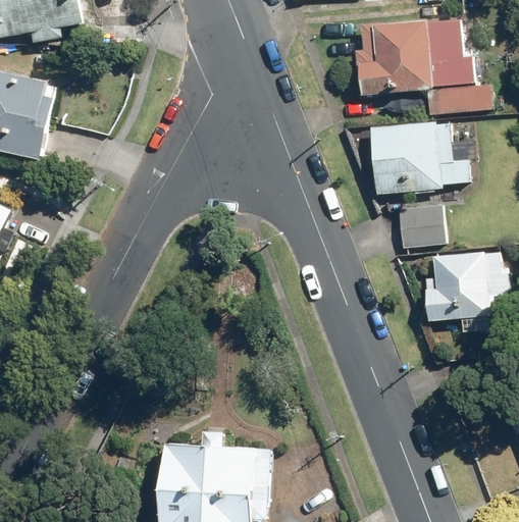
[(0,39),(30,34),(31,43),(63,39),(61,28),(84,24),(80,0),(0,0),(0,39)]
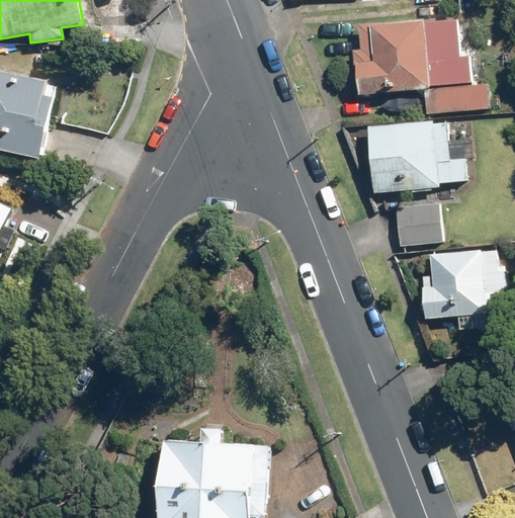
[(353,49),(356,95),(423,89),(425,114),(491,108),(487,81),(471,82),(467,55),(457,56),(454,18),(357,27),(359,49),(353,49)]
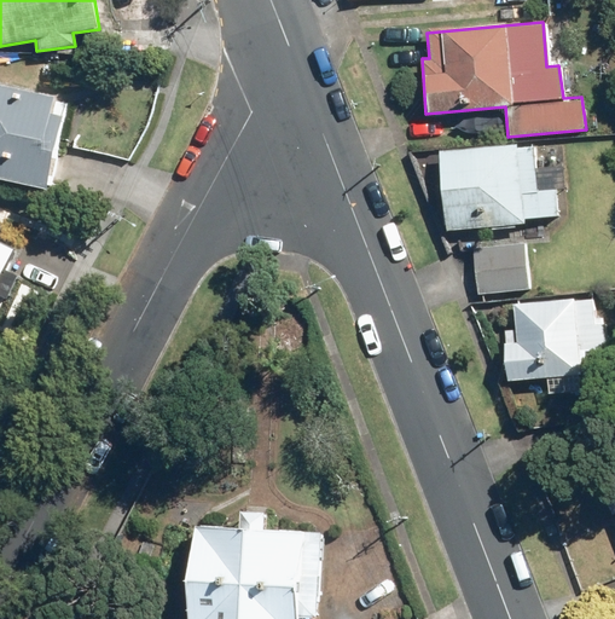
[(70,100),(0,86),(0,179),(51,190),(70,100)]
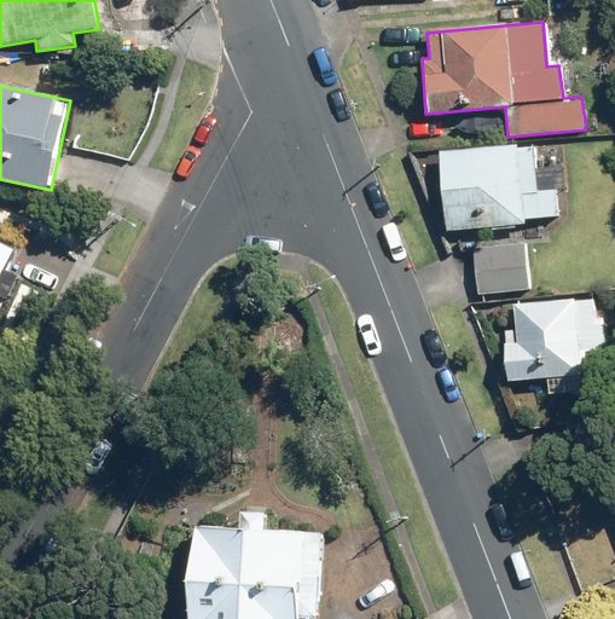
[(439,149),(445,230),(526,224),(526,218),(557,215),(555,186),(537,187),(533,145),(516,146),(516,143),(439,149)]
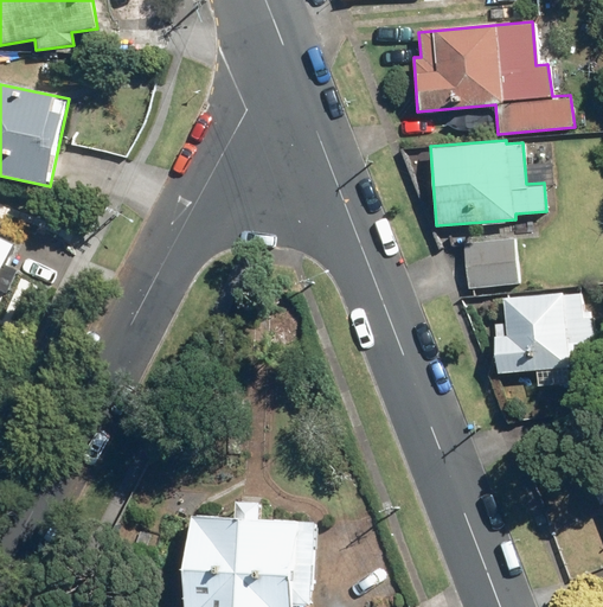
[(0,282),(18,244),(0,236),(0,229),(4,221),(0,218),(0,282)]
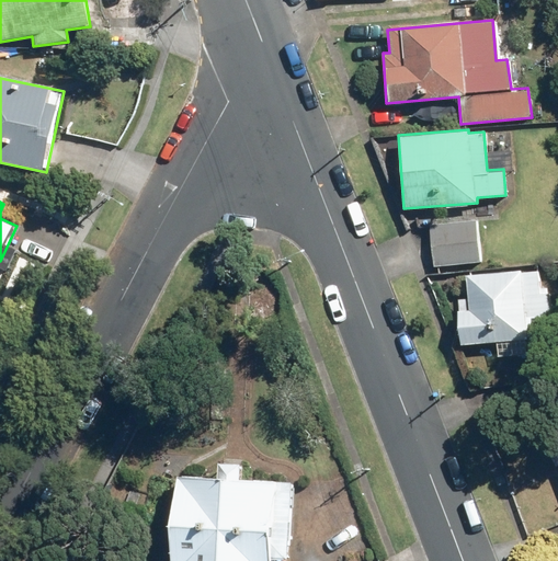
[(428,224),(431,268),(479,264),(475,219),(428,224)]
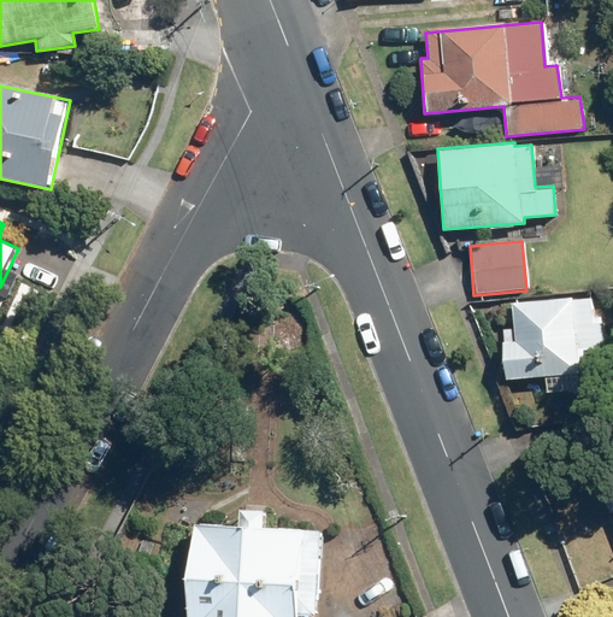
[(502,344),(506,381),(581,375),(579,372),(596,371),(591,299),(573,301),(573,298),(514,303),(517,342),(502,344)]
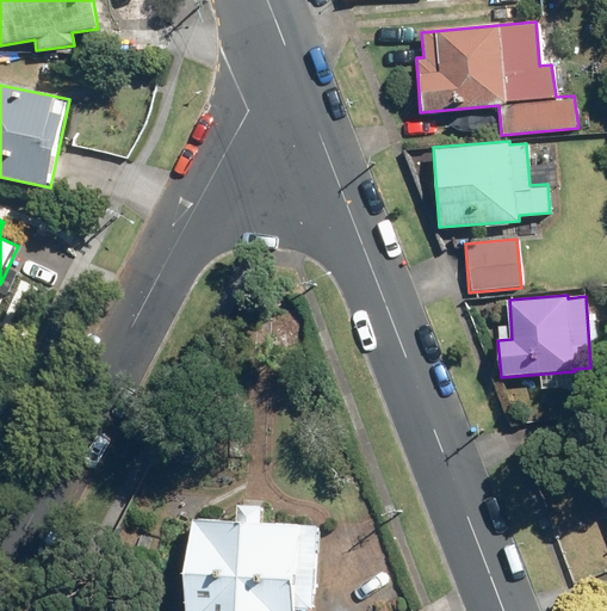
[(606,468),(594,473),(606,507),(606,468)]
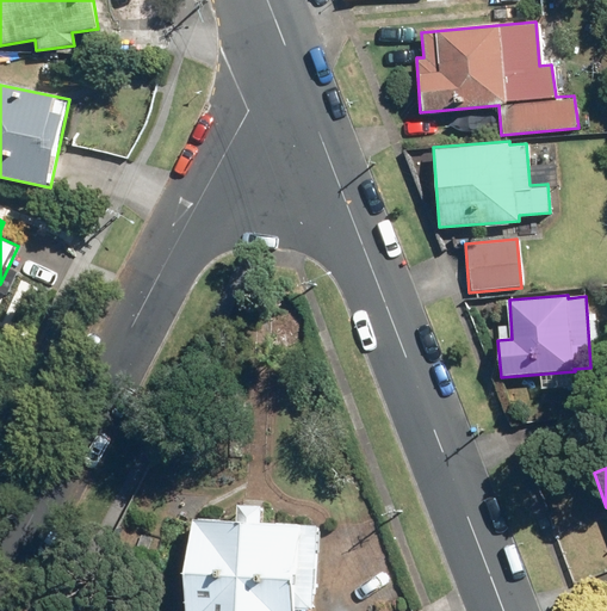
[(193,517),(187,610),(296,610),(297,606),(314,609),(319,525),(261,522),(262,506),(236,505),(235,518),(193,517)]
